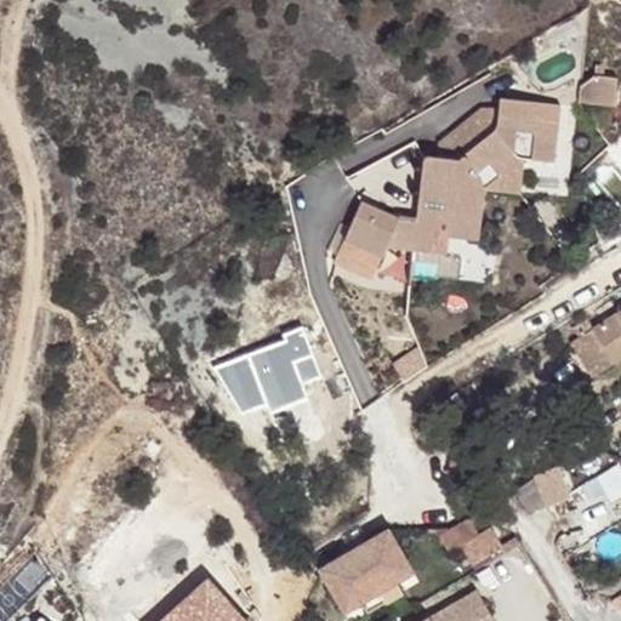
[(577,103),(599,104),(602,72),(594,70),(580,85),(577,103)]
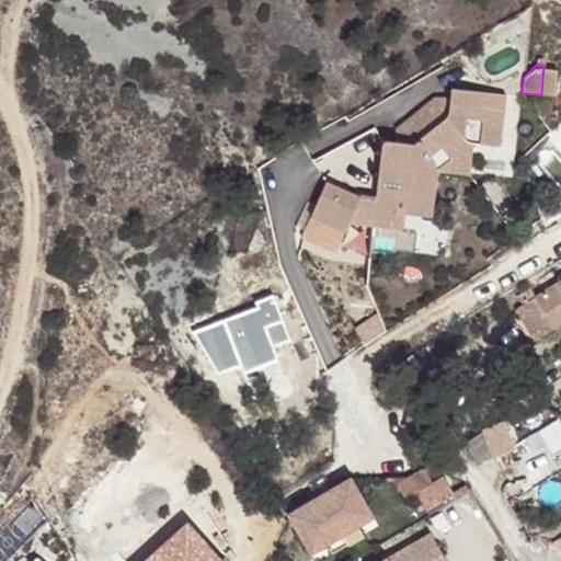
[(505,96),(451,89),(449,99),(448,112),(446,117),(416,142),(414,146),(395,145),(387,144),(385,144),(381,145),(381,147),(376,199),(361,198),(357,197),(325,183),(302,235),(336,250),(348,225),(358,201),(375,203),(401,206),(400,215),(403,215),(431,218),(436,178),(437,174),(439,174),(439,171),(468,148),(471,148),(471,146),(499,149),(505,96)]
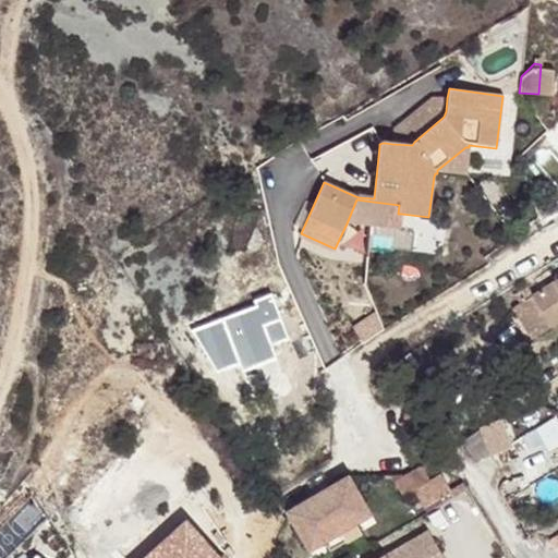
[(446,111),(447,98),(433,97),(396,130),(392,144),(412,145),(414,142),(444,117),(446,111)]
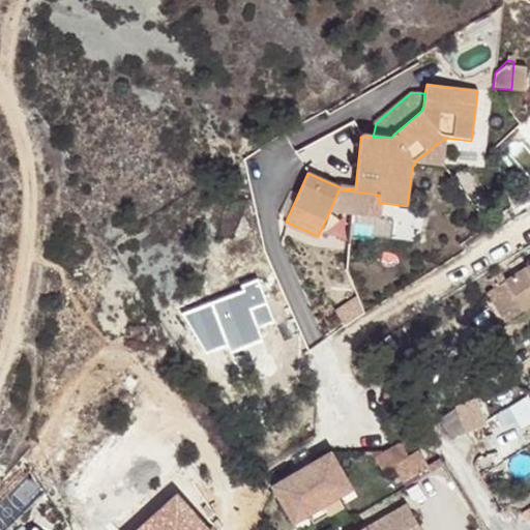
[(415,165),(413,165),(412,168),(442,167),(445,140),(442,140),(415,162),(415,165)]
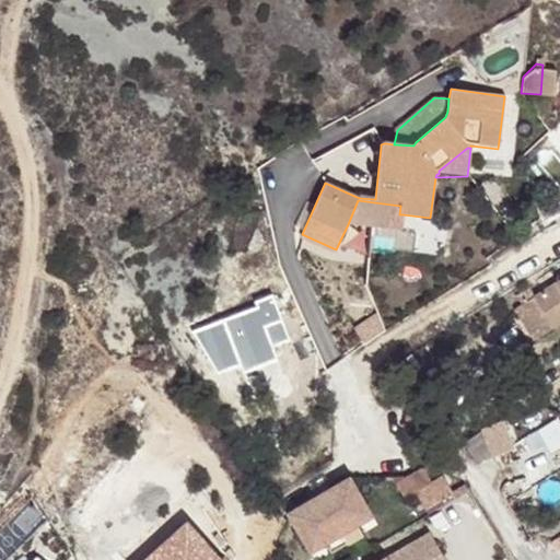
[(374,202),(358,200),(348,224),(401,231),(403,214),(399,214),(400,206),(374,202)]
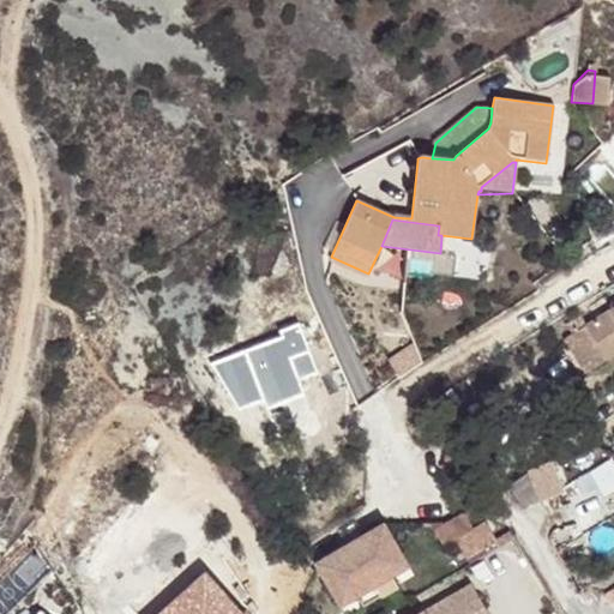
[(613,301),(581,321),(601,355),(613,347),(613,301)]
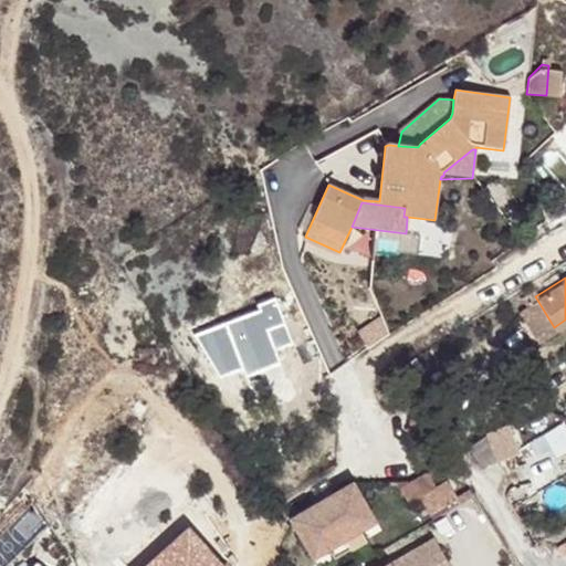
[(531,290),(519,296),(522,304),(520,305),(537,337),(554,327),(535,296),(531,290)]
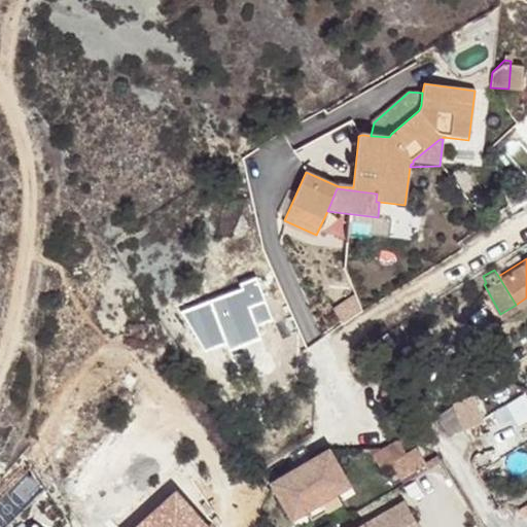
[(242,288),(183,307),(207,349),(226,342),(227,349),(264,339),(257,322),(273,318),(256,275),(238,280),(242,288)]
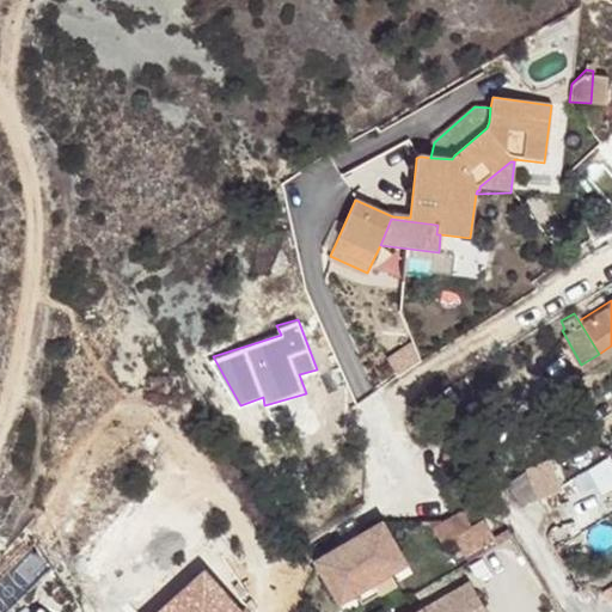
[(549,456),(524,464),(503,477),(518,499),(542,493),(560,485),(549,456)]
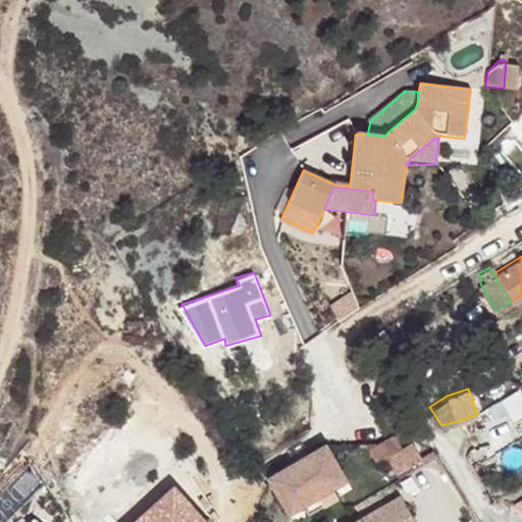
[(514,416),(521,411),(521,395),(518,389),(503,399),(514,416)]
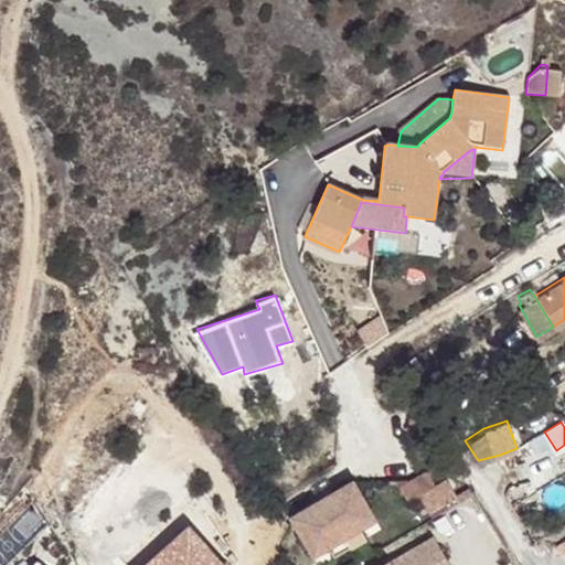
[(427,471),(400,487),(407,501),(419,494),(428,509),(456,493),(446,480),(435,486),(427,471)]
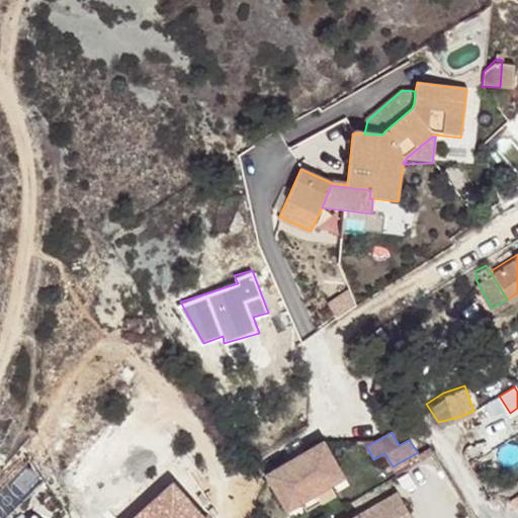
[(321,438),(264,471),(284,507),(297,499),(328,481),(342,473),(321,438)]
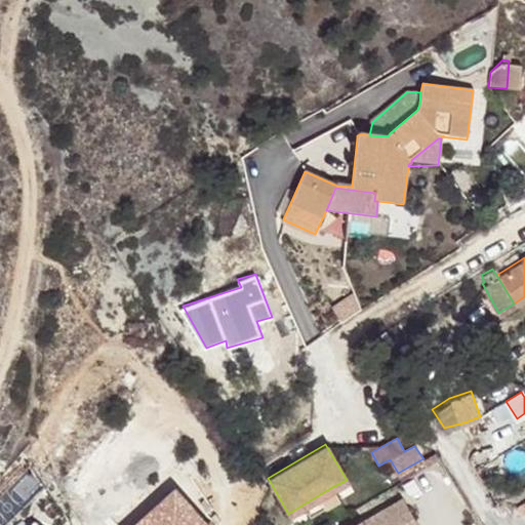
[(425,459),(426,462),(435,457),(434,454),(425,459)]
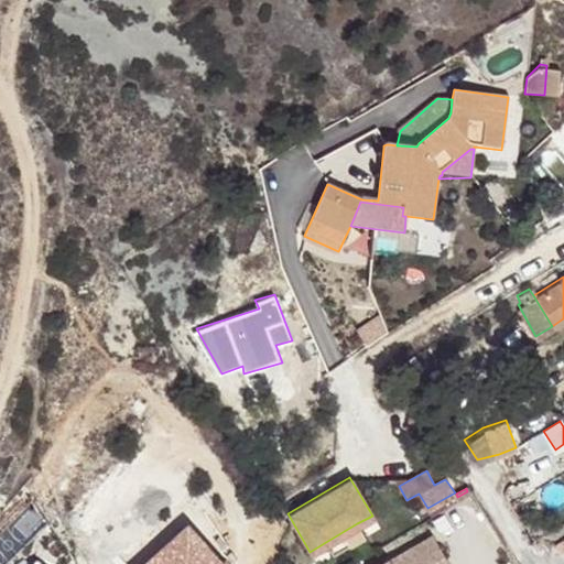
[(185,523),(143,563),(218,563),(221,561),(185,523)]
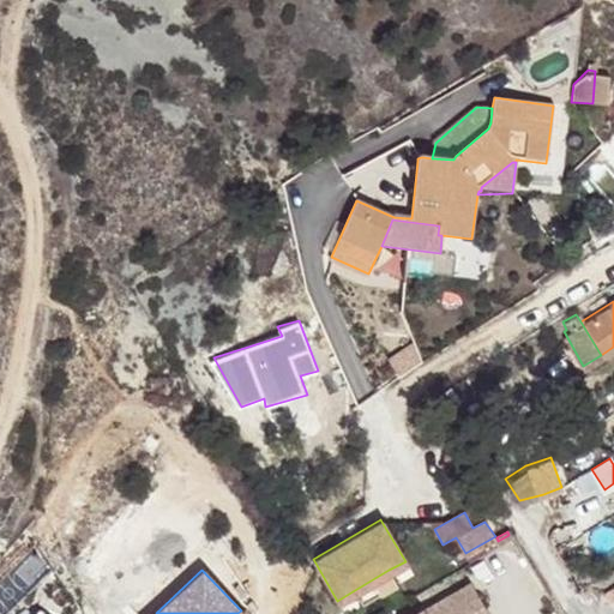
[(389,570),(353,591),(360,601),(395,581),(389,570)]
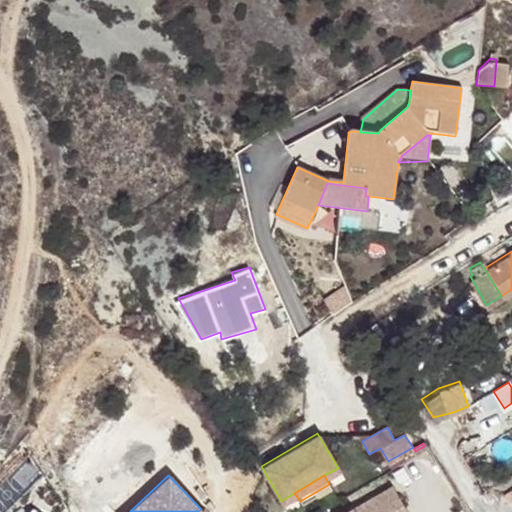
[(511,484),(501,491),(506,497),(510,498),(511,497),(511,484)]
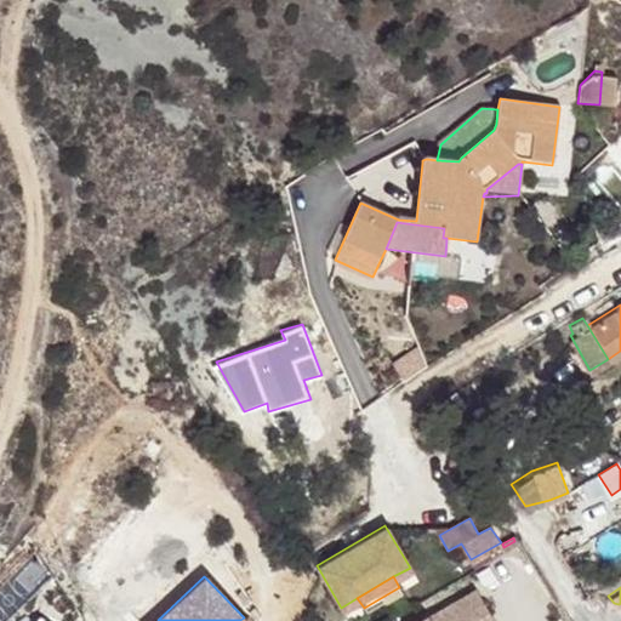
[(472,590),(416,620),(467,620),(485,611),(472,590)]
